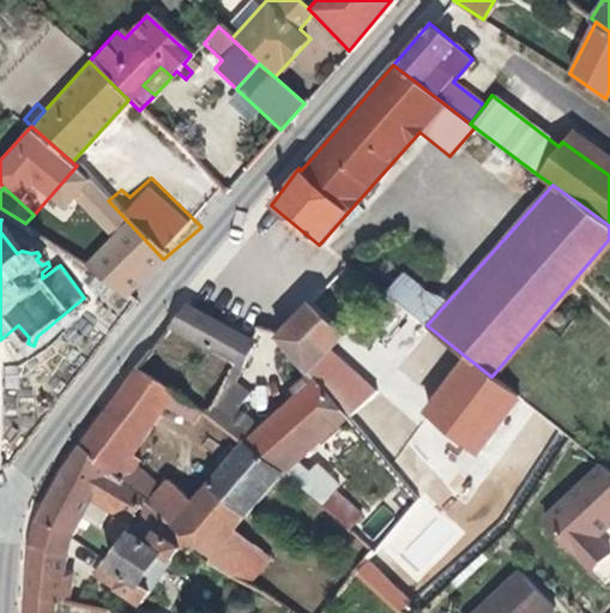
[(127,296),(163,259),(126,220),(83,263),(127,296)]
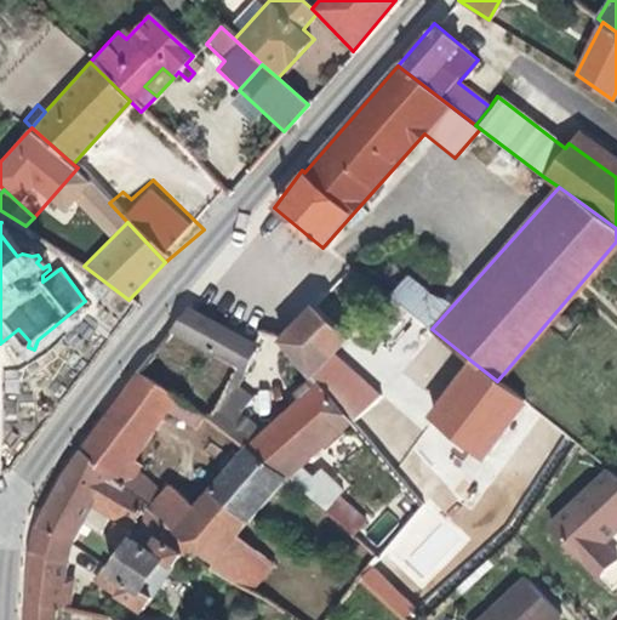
[(287,335),(281,341),(310,375),(329,398),(358,374),(337,353),(350,340),(315,307),(287,335)]
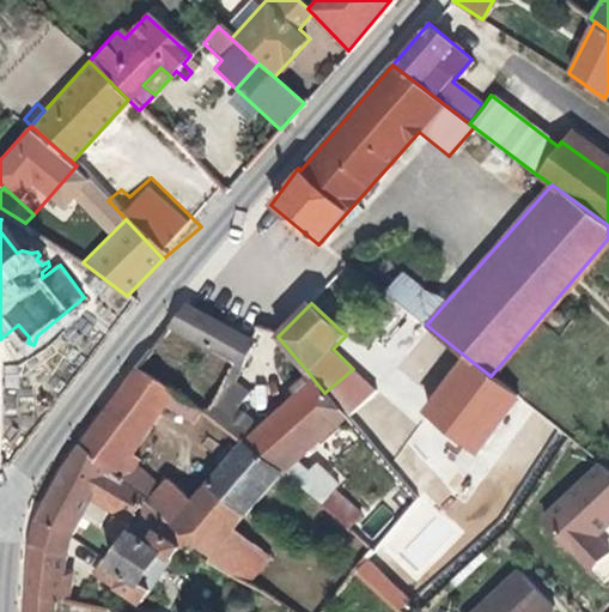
[(242,367),(254,343),(184,304),(169,325),(233,362),(242,367)]
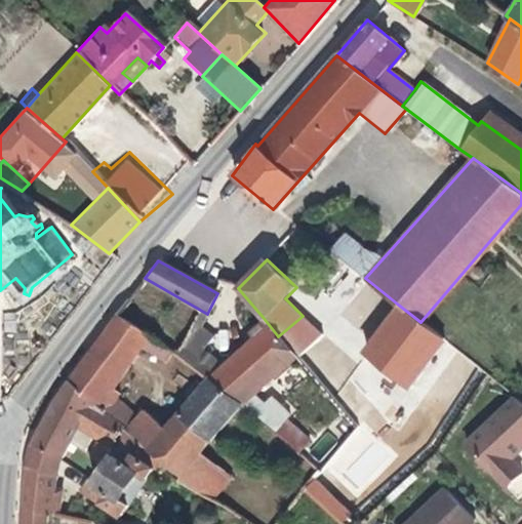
[(151,337),(175,356),(188,335),(200,310),(145,278),(137,287),(168,306),(162,318),(129,298),(118,315),(151,337)]
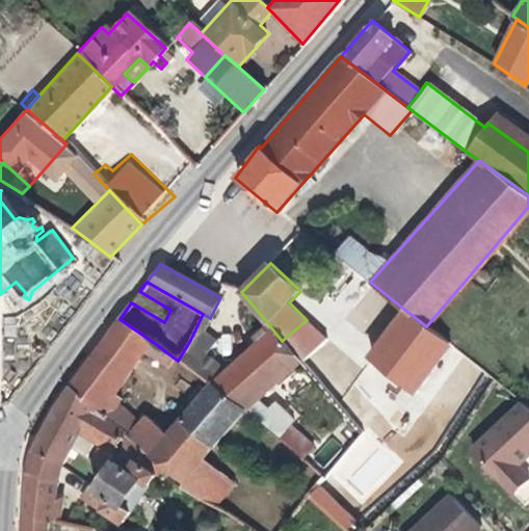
[(413,391),(447,341),(426,326),(402,308),(368,355),(413,391)]
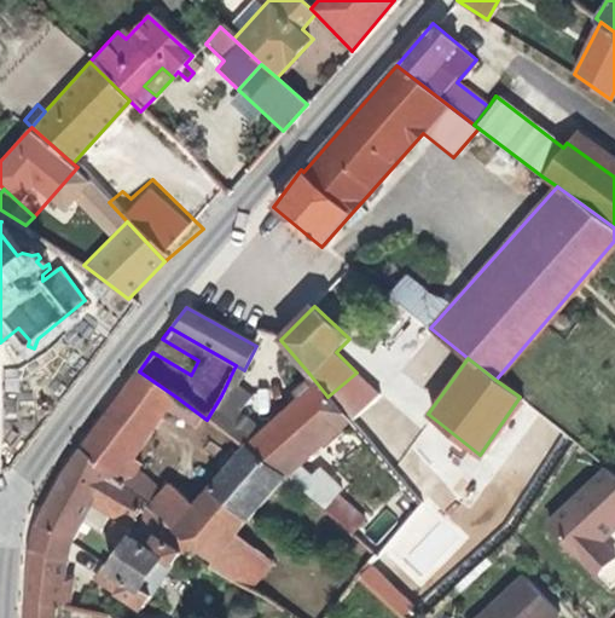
[(178,398),(139,371),(81,452),(144,504),(187,542),(218,556),(276,489),(286,500),(299,486),(286,477),(243,445),(193,503),(167,480),(161,489),(138,469),(143,463),(134,457),(178,398)]
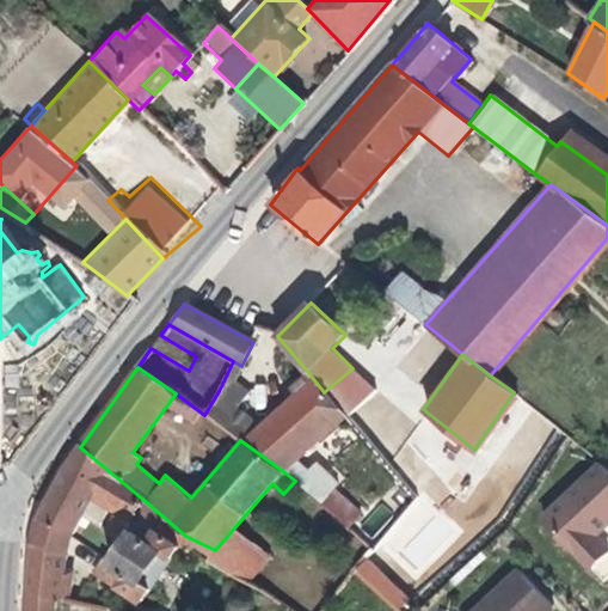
[(283,471),(347,419),(324,392),(306,370),(286,388),(290,392),(259,421),(219,391),(204,415),(240,440),(283,471)]
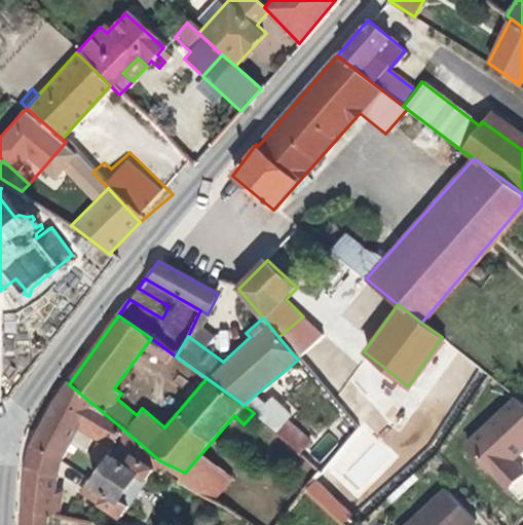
[(388,416),(408,386),(364,351),(343,380),(388,416)]
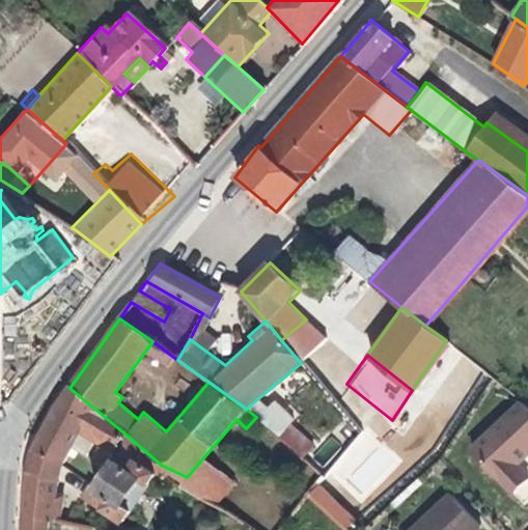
[(111,452),(123,433),(70,388),(54,410),(33,448),(32,452),(60,466),(71,448),(85,457),(94,442),(111,452)]
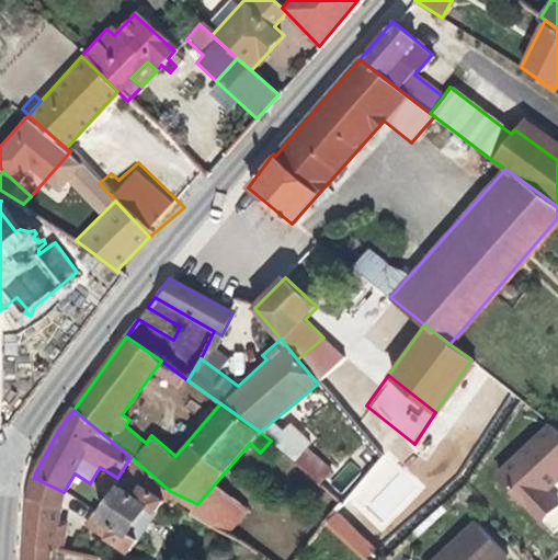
[(281,418),(265,435),(292,458),(308,440),(281,418)]
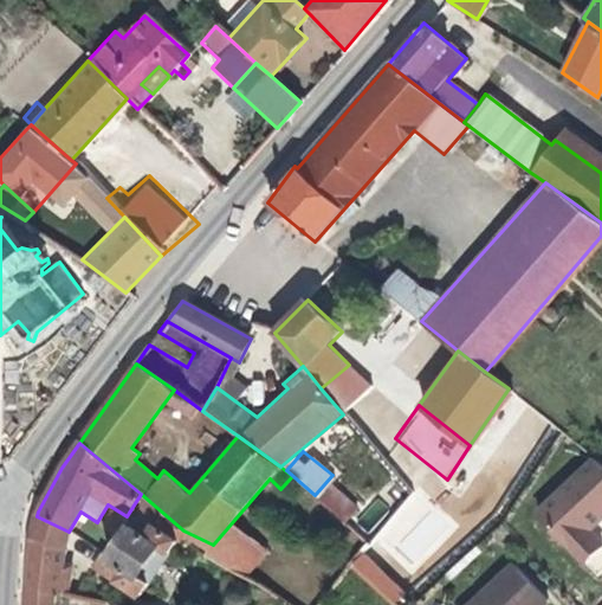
[(601,462),(588,452),(536,509),(595,571),(601,564),(601,539),(601,541),(587,527),(601,512),(601,462)]
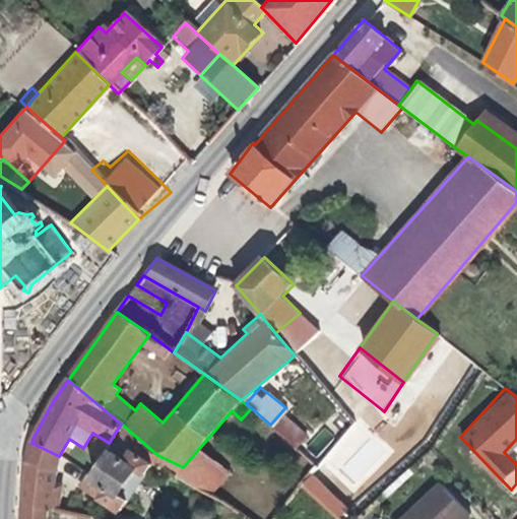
[(269,429),(293,449),(305,435),(282,414),(269,429)]
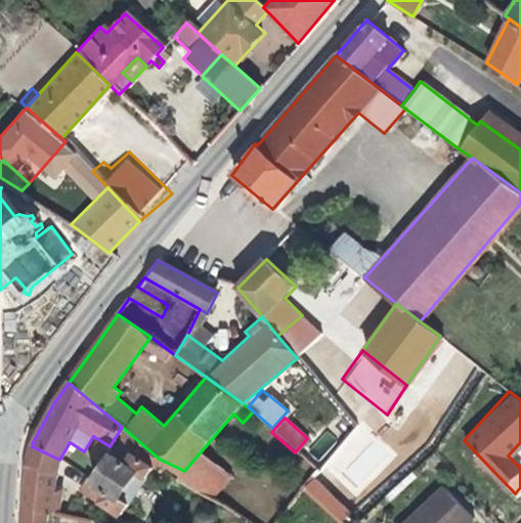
[(88,479),(79,491),(100,506),(100,504),(120,517),(153,469),(159,459),(122,427),(110,446),(111,446),(112,455),(93,483),(88,479)]
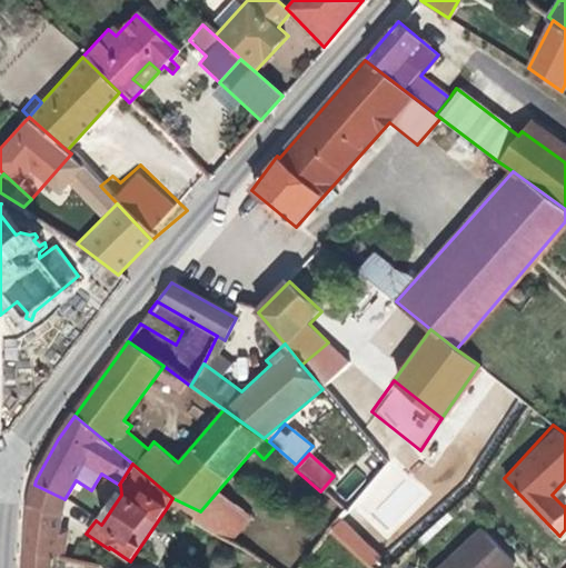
[(565,480),(552,495),(565,508),(565,506),(565,480)]
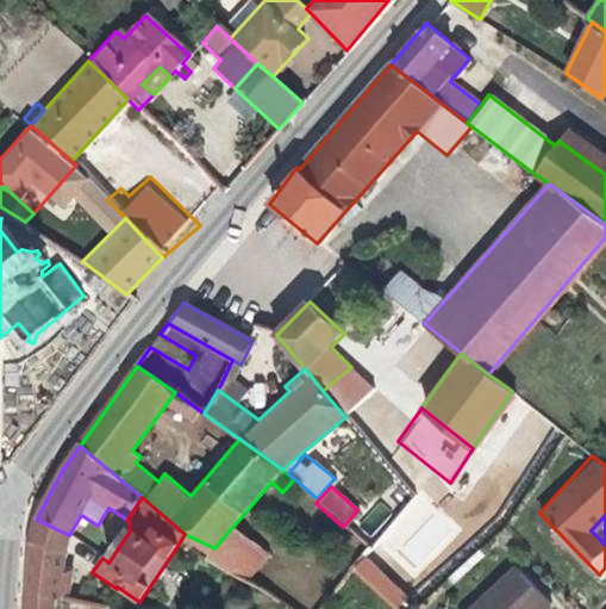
[(69,535),(37,520),(31,539),(43,545),(58,552),(66,554),(69,535)]
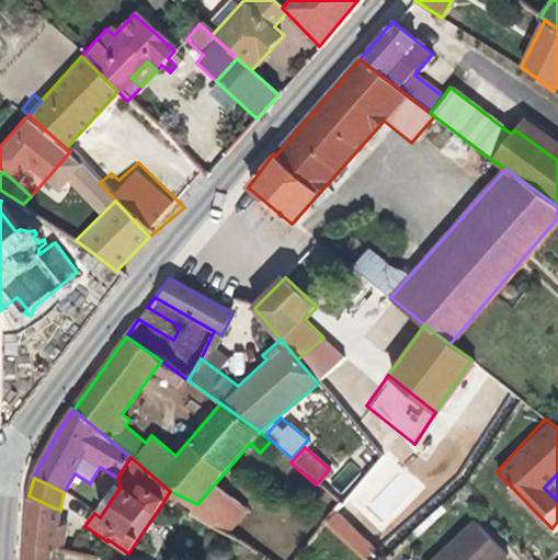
[(197,504),(194,509),(229,533),(248,512),(214,487),(197,504)]
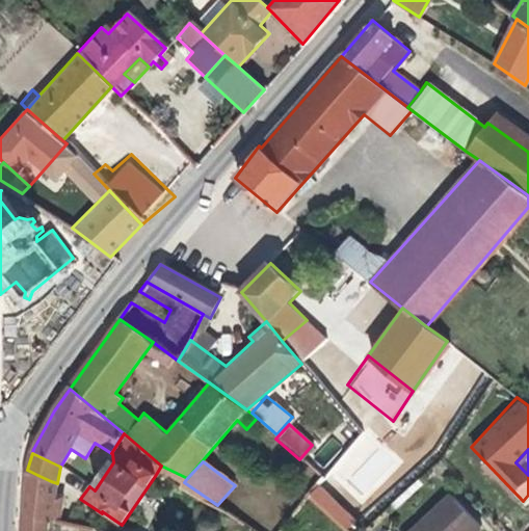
[(27,470),(26,475),(22,530),(48,530),(50,522),(59,524),(59,521),(62,500),(55,499),(57,483),(51,481),(37,475),(27,470)]
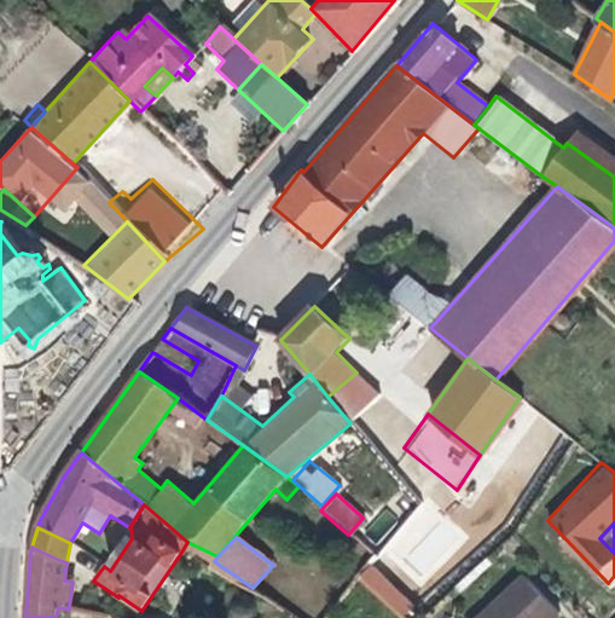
[(398,617),(400,617),(413,605),(367,561),(353,576),(398,617)]
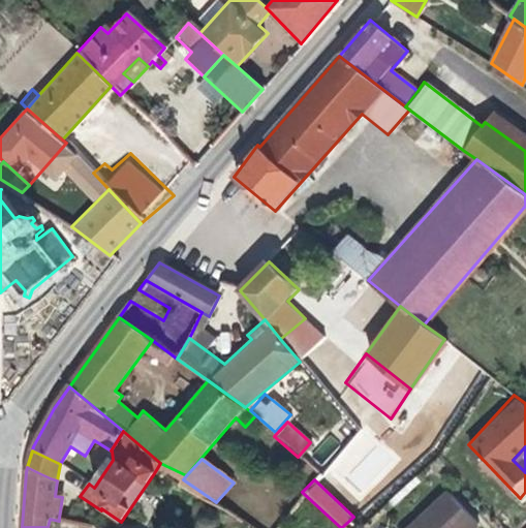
[(471,527),(477,523),(449,492),(408,527),(471,527)]
